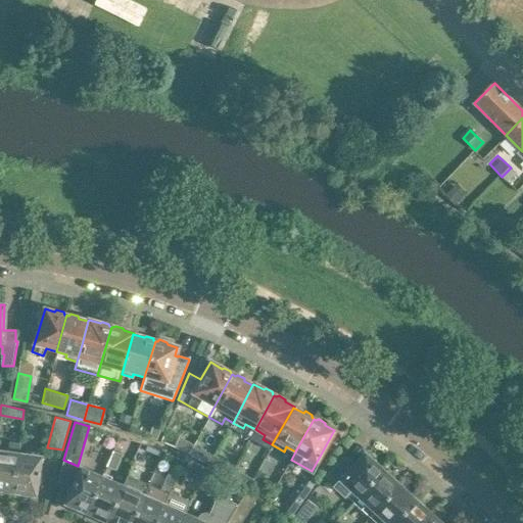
[(179,449),(187,436),(168,426),(160,441),(179,449)]
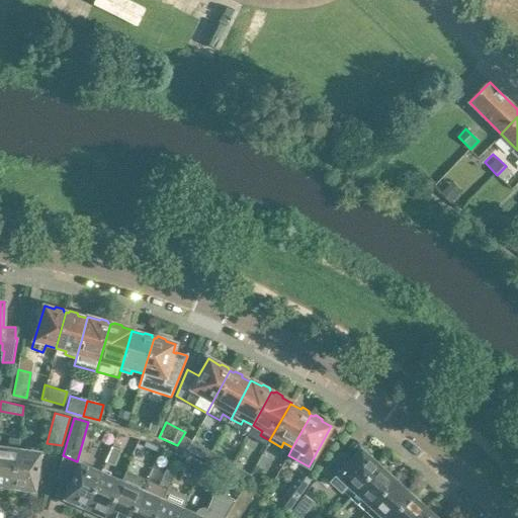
[(218,444),(224,432),(216,428),(209,439),(218,444)]
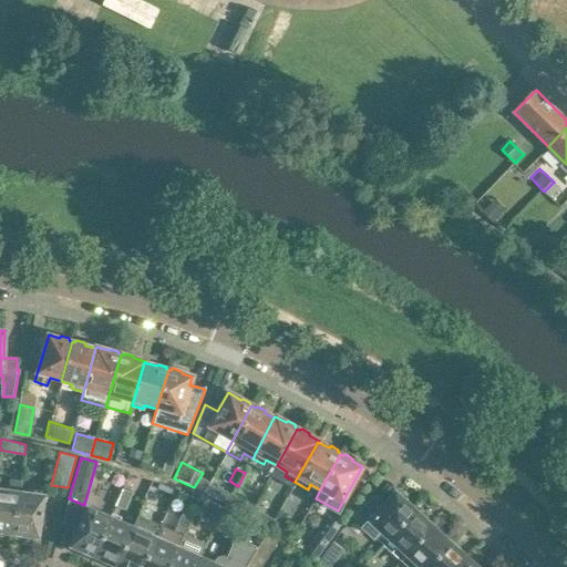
[(246,491),(253,478),(245,473),(238,486),(246,491)]
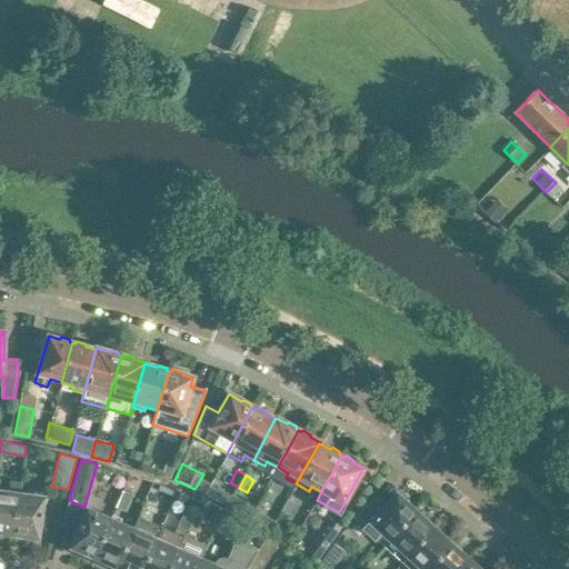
[(0,489),(0,535),(1,536),(3,533),(13,535),(20,492),(21,483),(10,482),(8,490),(0,489)]
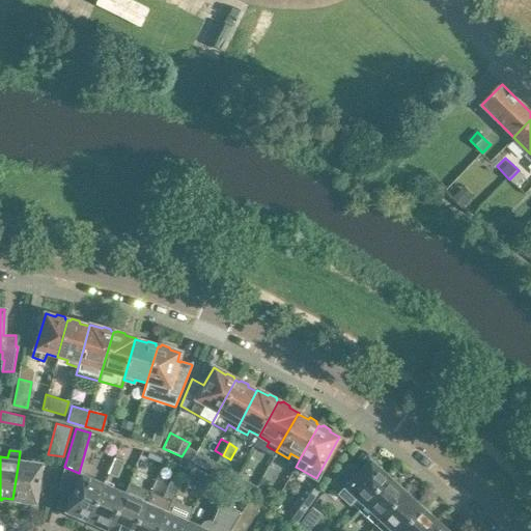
[(116,477),(123,463),(115,458),(108,474),(116,477)]
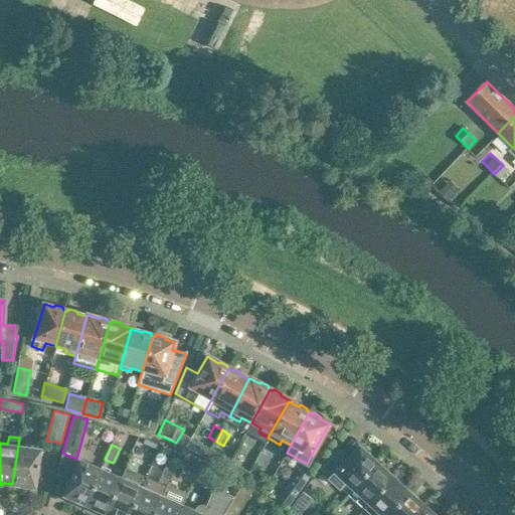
[(35,487),(41,449),(18,446),(12,484),(14,484),(15,487),(23,488),(25,486),(35,487)]
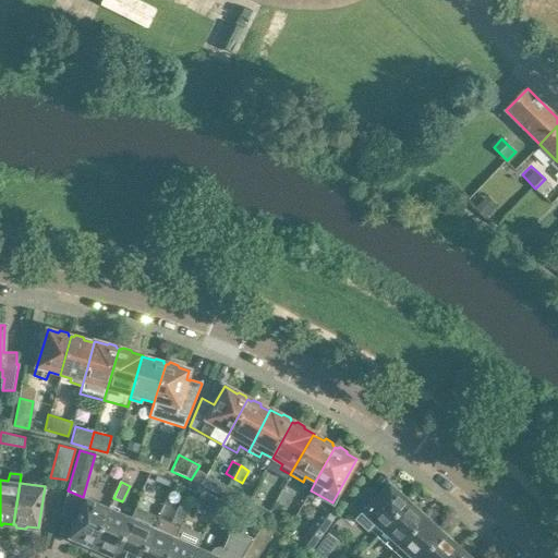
[(365,489),(347,509),(356,519),(354,521),(367,532),(370,530),(377,536),(407,504),(405,501),(404,497),(399,493),(396,493),(388,486),(376,499),(365,489)]
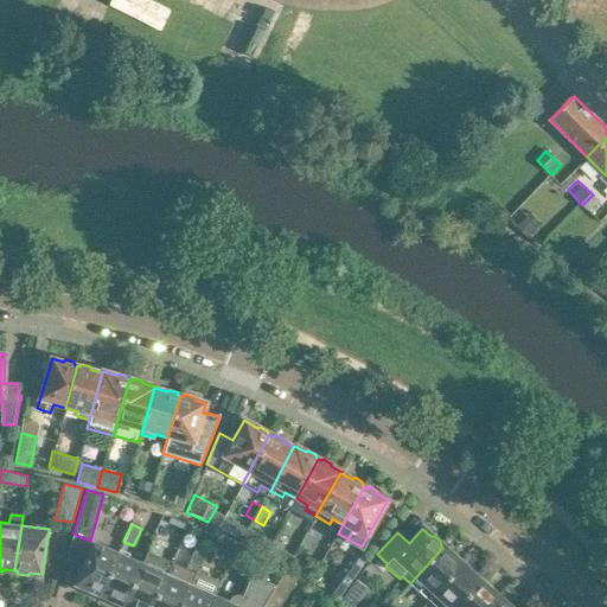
[(310,551),(317,538),(308,532),(301,547),(310,551)]
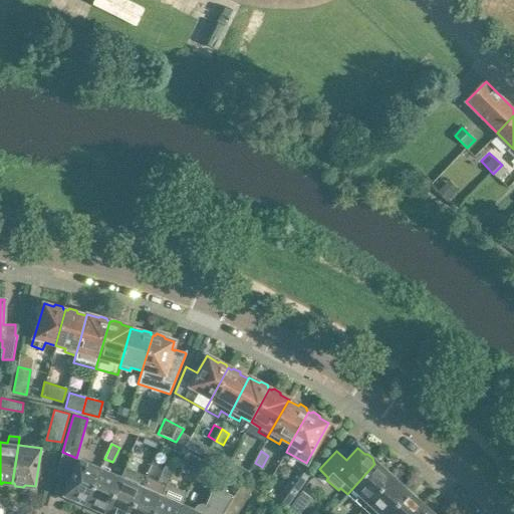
[(85,503),(100,468),(62,452),(56,475),(70,481),(64,494),(73,498),(74,502),(81,505),(84,502),(85,503)]
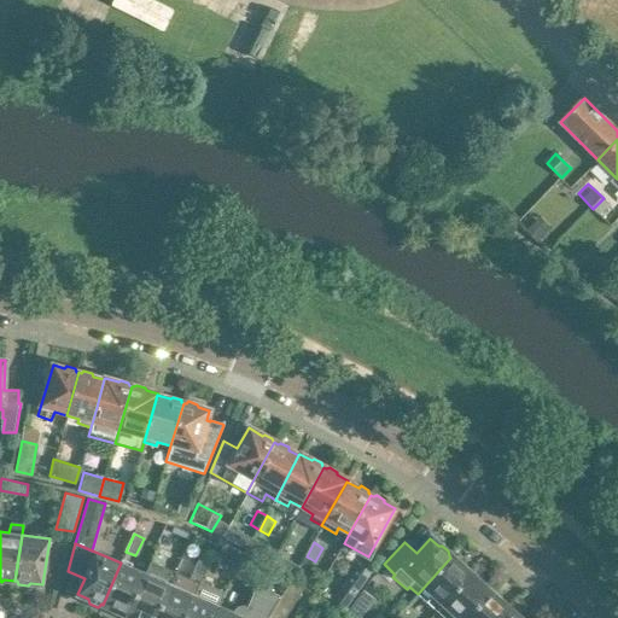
[(161,566),(169,548),(158,543),(150,561),(161,566)]
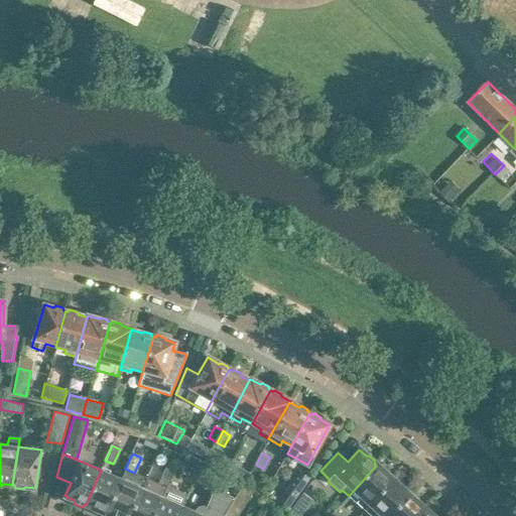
[(185,456),(183,462),(190,465),(194,459),(185,456)]
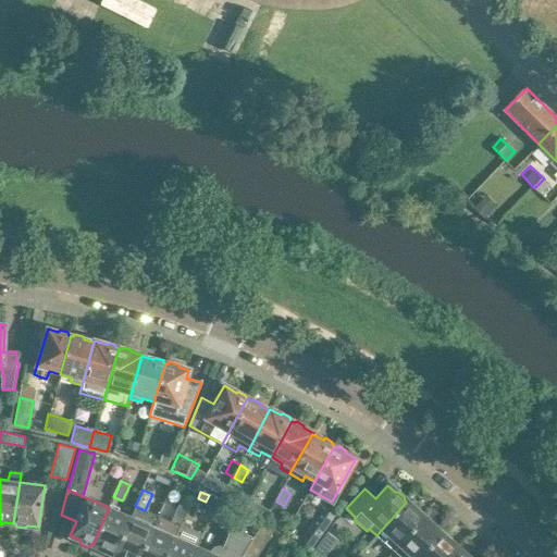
[(242,511),(262,523),(263,522),(270,511),(248,499),(242,511)]
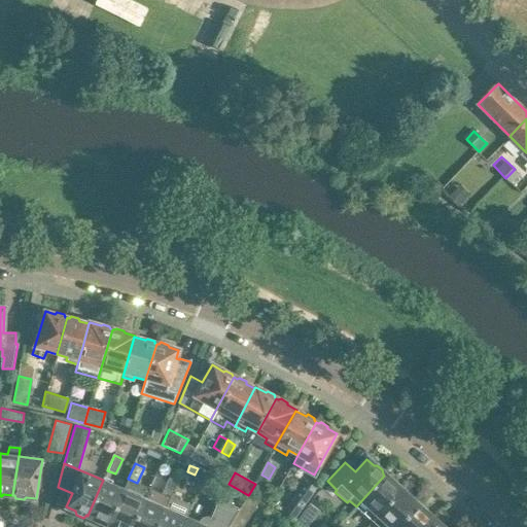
[(384,476),(356,506),(373,521),(400,490),(393,484),(393,480),(388,476),(385,477),(384,476)]
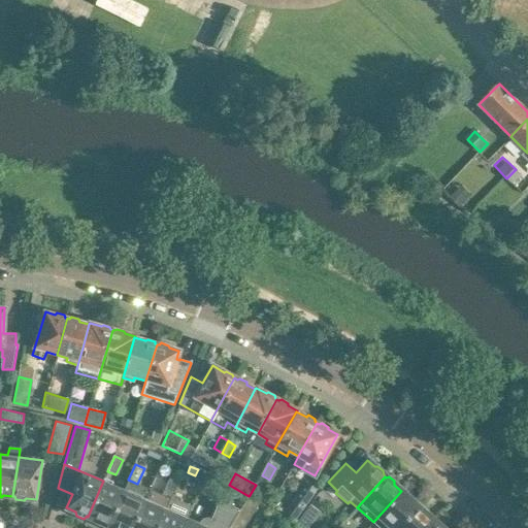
[(157,527),(171,498),(177,483),(169,479),(162,494),(150,489),(145,499),(132,527),(157,527)]
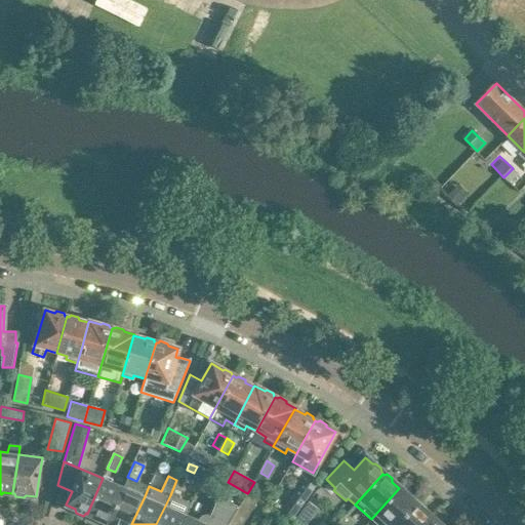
[(108,523),(123,487),(103,478),(87,514),(95,518),(96,522),(104,524),(107,522),(108,523)]
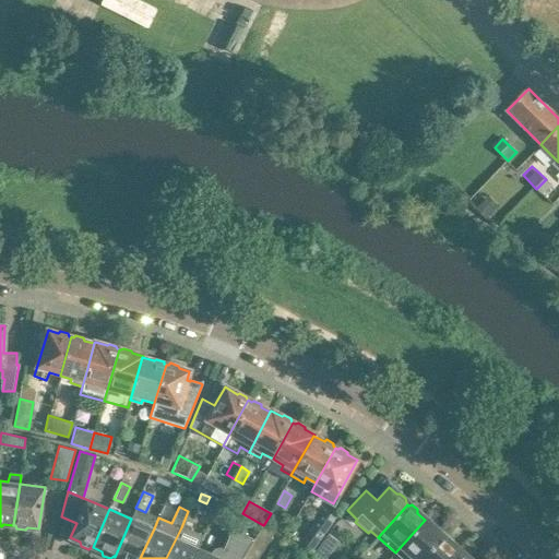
[(311,551),(335,518),(324,510),(310,531),(312,532),(302,545),(311,551)]
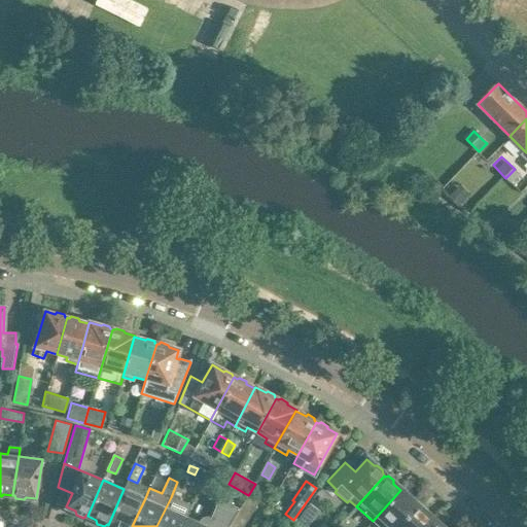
[(132,526),(145,498),(133,492),(134,490),(126,486),(124,489),(108,525),(113,526),(132,526)]
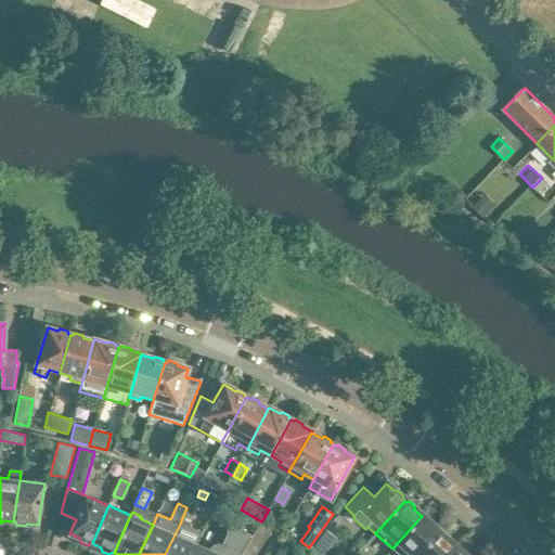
[(409,554),(418,554),(440,532),(438,531),(438,528),(433,523),(429,524),(422,516),(392,549),(399,554),(402,554),(405,552),(409,554)]
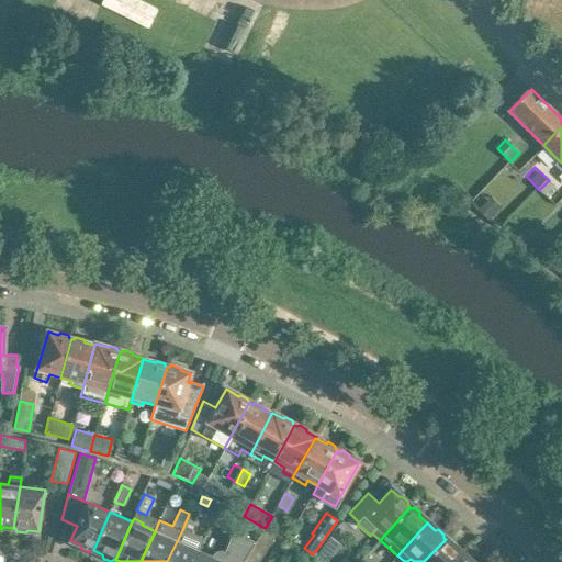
[(260,561),(265,555),(278,535),(266,527),(265,528),(256,542),(244,561),(260,561)]
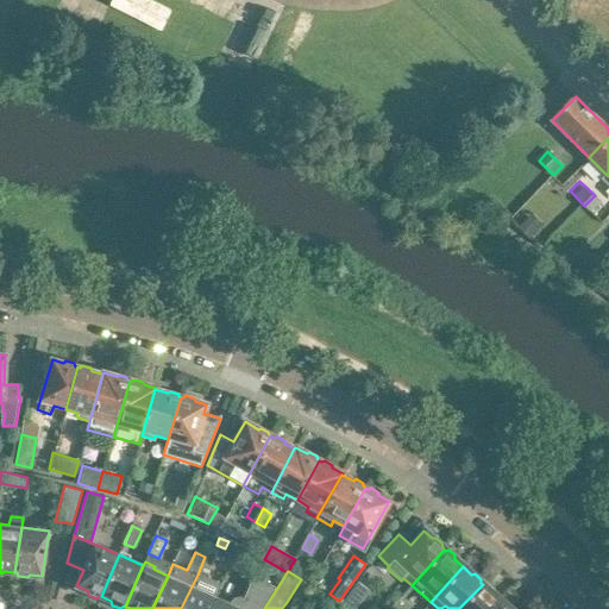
[(198,575),(181,608),(209,608),(215,596),(217,597),(223,585),(198,575)]
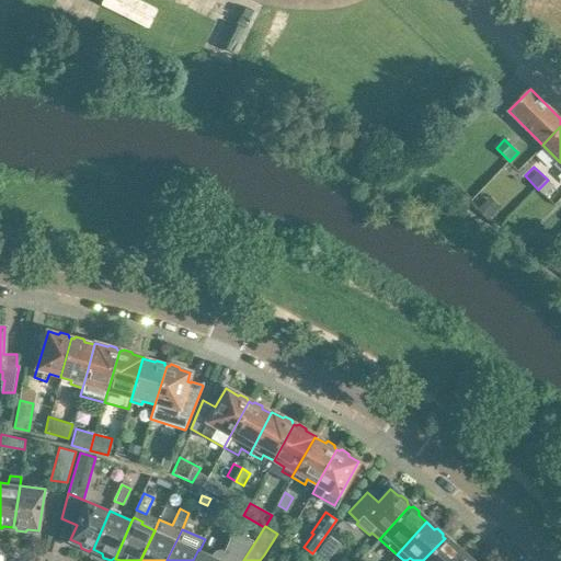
[(243,560),(255,541),(232,531),(225,550),(222,549),(218,550),(214,553),(212,556),(199,550),(198,549),(193,560),(243,560)]
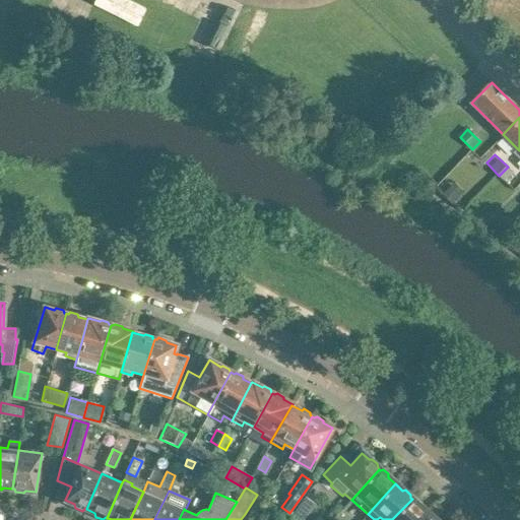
[(293,519),(303,519),(316,504),(306,497),(289,518),(293,519)]
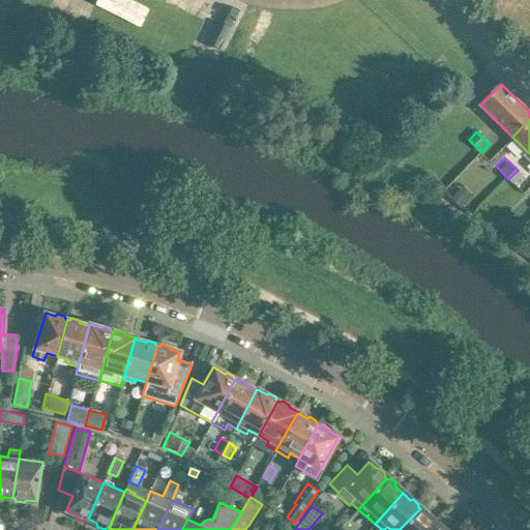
[(431,529),(437,524),(430,518),(430,513),(424,509),(421,510),(420,508),(400,529),(431,529)]
